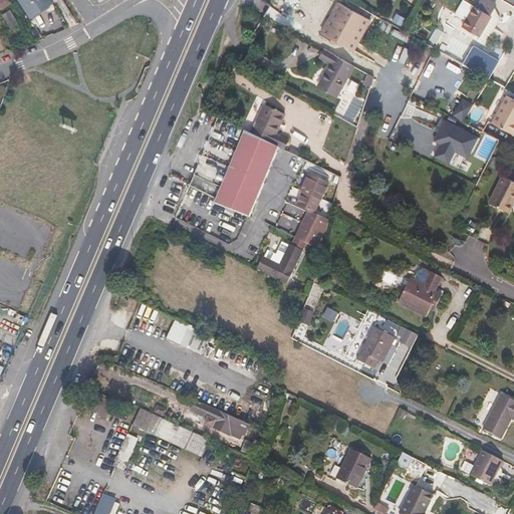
[(0,0),(0,6),(2,10),(13,3),(11,0),(0,0)]
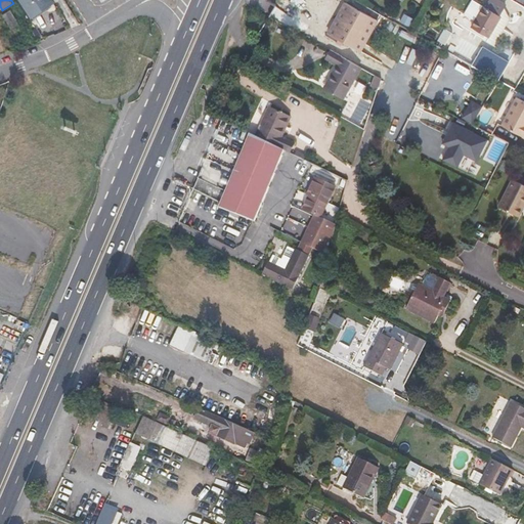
[(52,0),(20,0),(33,17),(54,3),(52,0)]
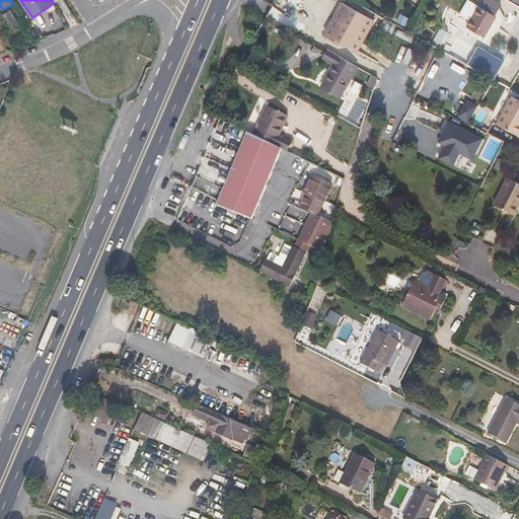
[(484,0),(480,7),(468,0),(467,0),(460,14),(471,20),(467,27),(479,34),(484,38),(497,15),(496,15),(503,4),(496,0),(484,0)]
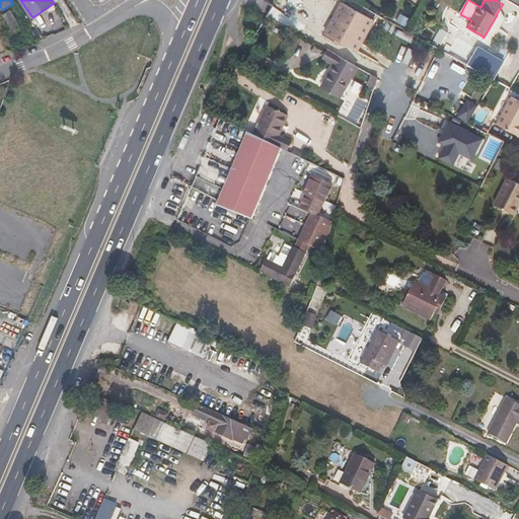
[(342,2),(324,33),(358,52),(374,20),(342,2)]
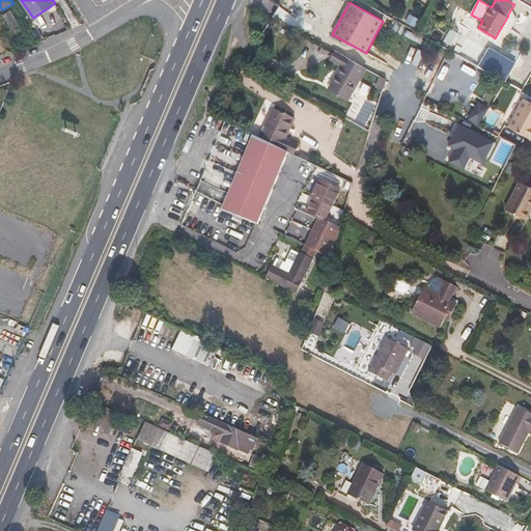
[(508,16),(495,38),(491,35),(490,39),(501,46),(518,19),(514,4),(507,16),(508,16)]
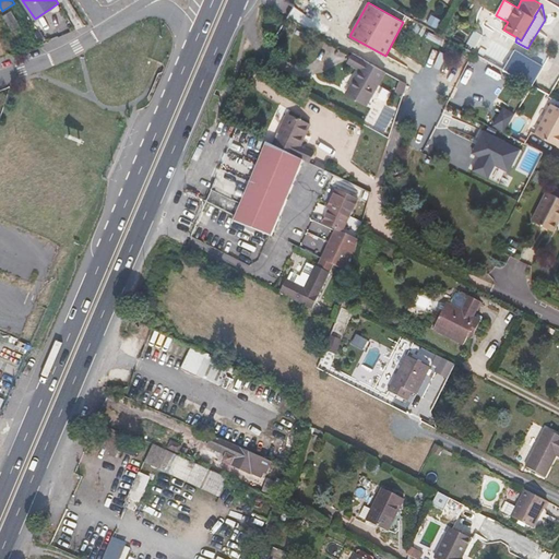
[(3,15),(13,31),(21,26),(12,11),(3,15)]
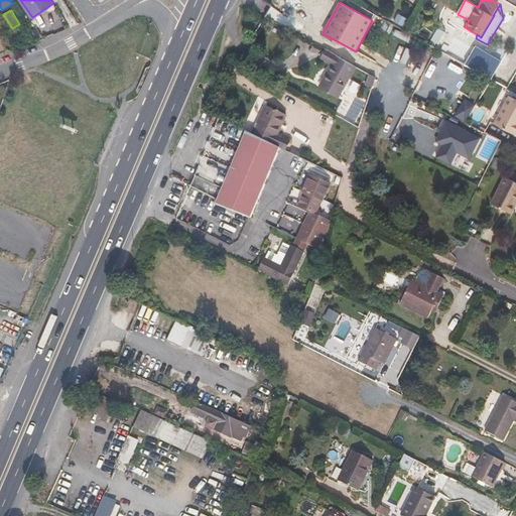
[(440,43),(446,32),(440,29),(433,39),(440,43)]
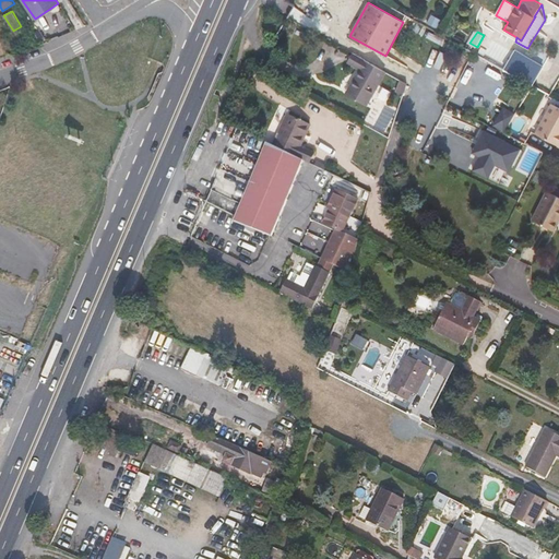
[(515,49),(491,35),(479,54),(504,68),(515,49)]
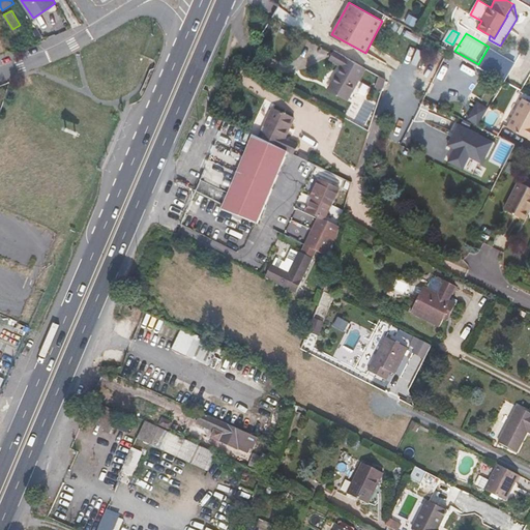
[(365,68),(334,51),(329,59),(341,66),(329,85),(335,89),(333,92),(348,100),(365,68)]
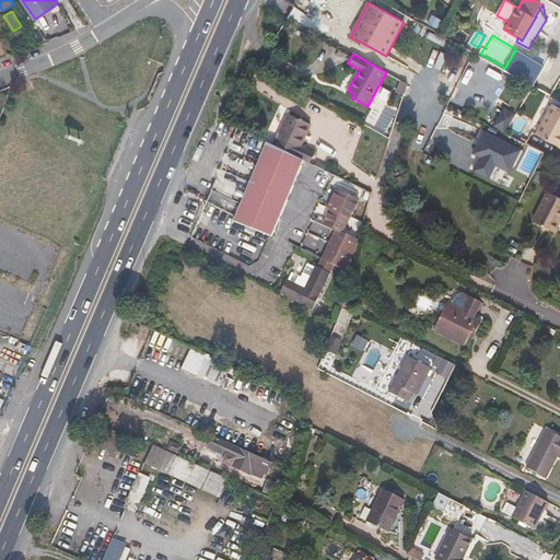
[(408,84),(403,81),(398,91),(405,93),(408,84)]
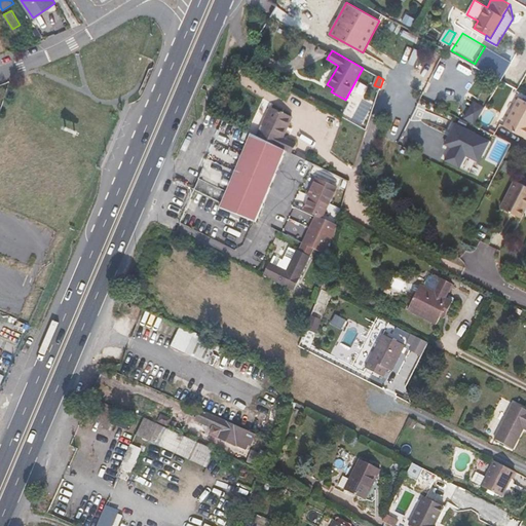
[(497,83),(488,78),(483,88),(491,94),(497,83)]
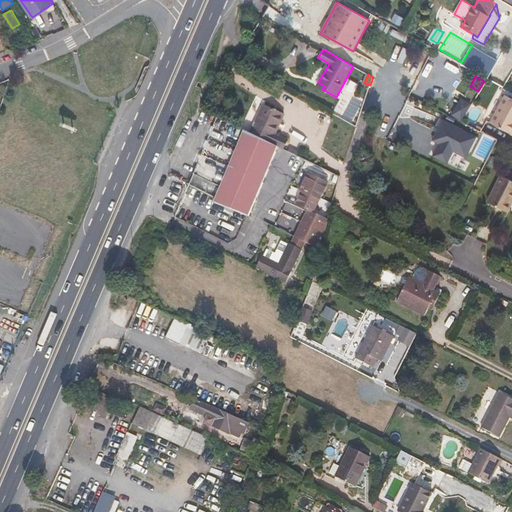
[(491,123),(511,133),(511,98),(506,95),(491,123)]
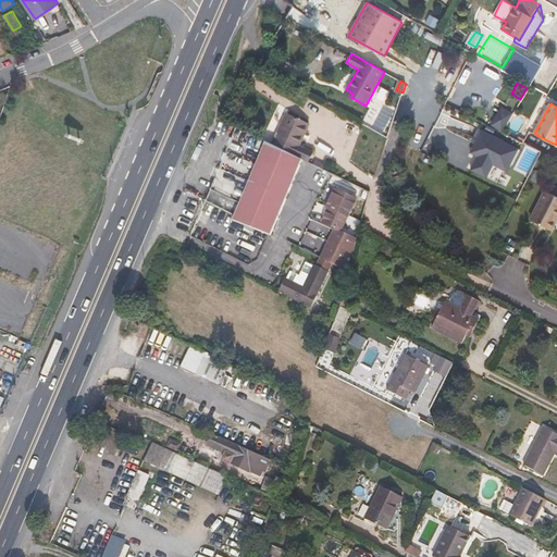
[(512,111),(503,106),(492,123),(502,130),(512,111)]
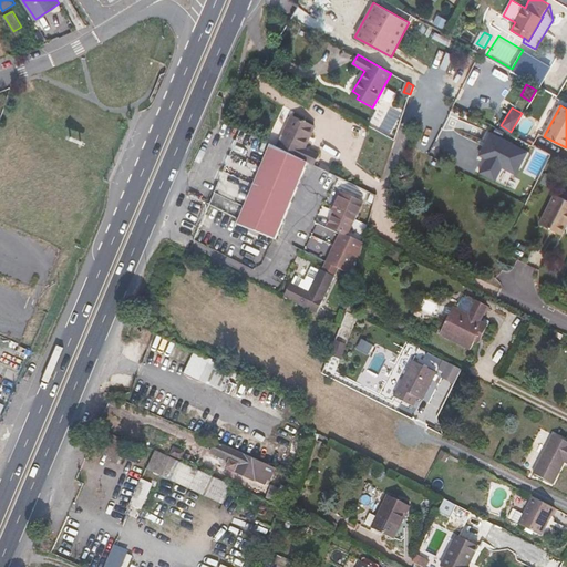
[(291,115),(277,147),(313,165),(318,154),(305,148),(315,126),(291,115)]
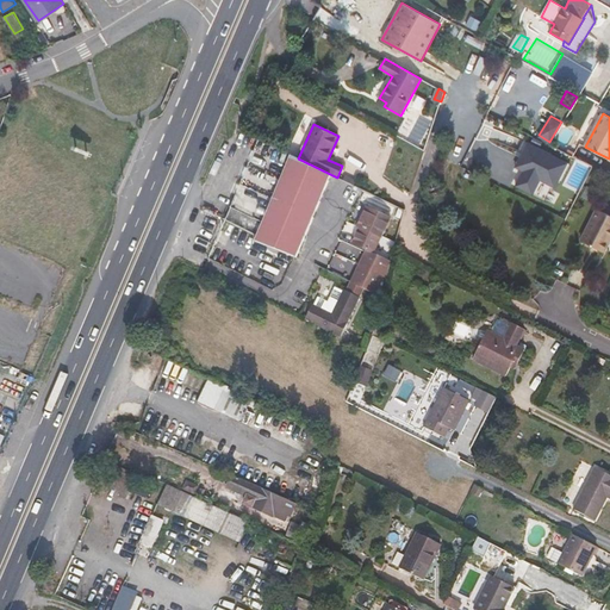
[(560,179),(567,163),(528,143),(522,154),(527,156),(520,169),(524,172),(516,186),(534,194),(541,180),(553,186),(556,178),(560,179)]
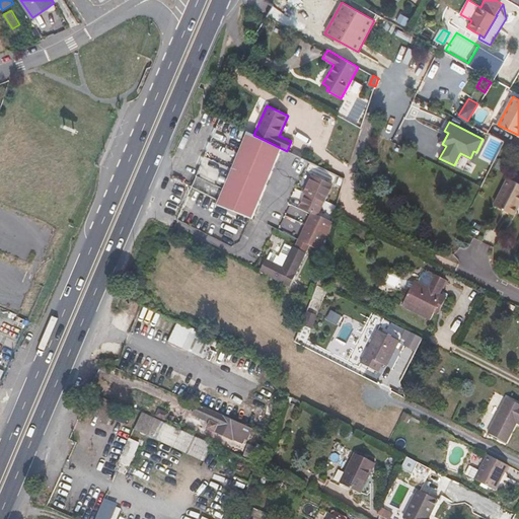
[(448,133),(444,131),(439,142),(442,144),(448,133)]
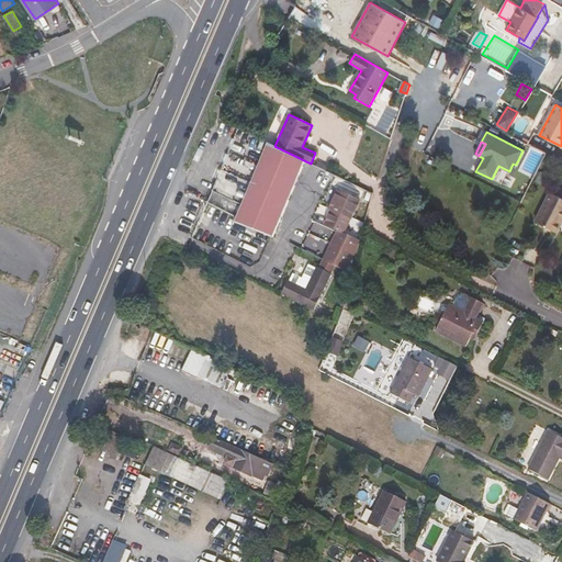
[(269,145),(237,222),(276,238),(305,163),(269,145)]
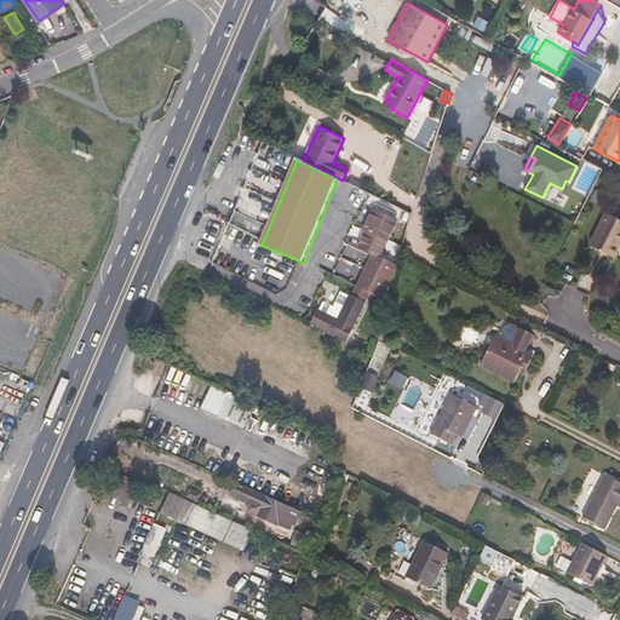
[(351,178),(349,183),(360,189),(362,184),(351,178)]
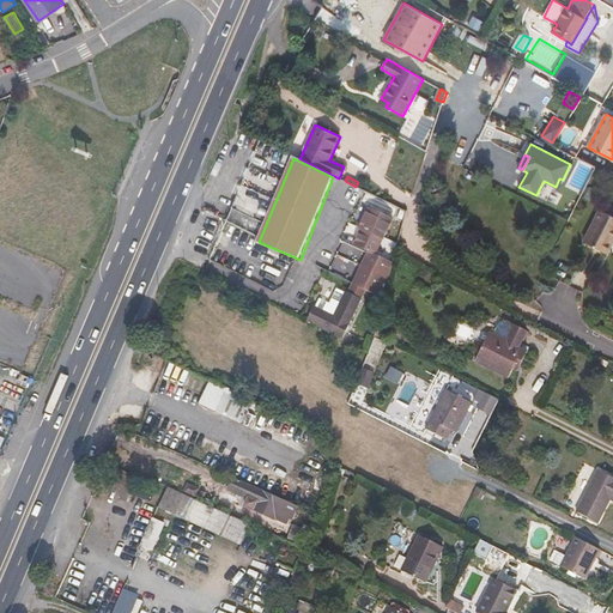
[(368,252),(352,283),(366,290),(384,299),(394,261),(376,254),(393,218),(369,206),(359,228),(362,229),(354,244),(368,252)]
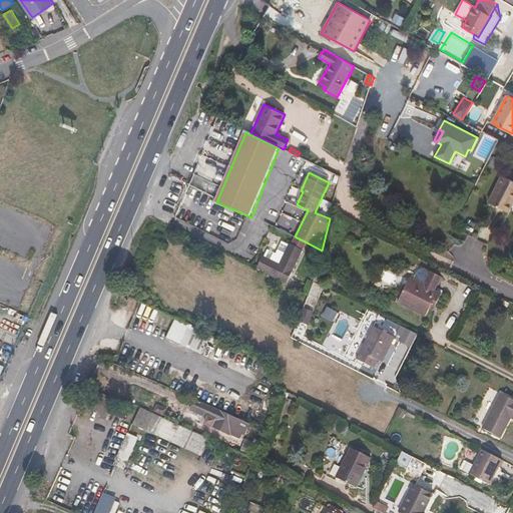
[(512,201),(512,179),(502,174),(489,202),(508,211),(512,201)]
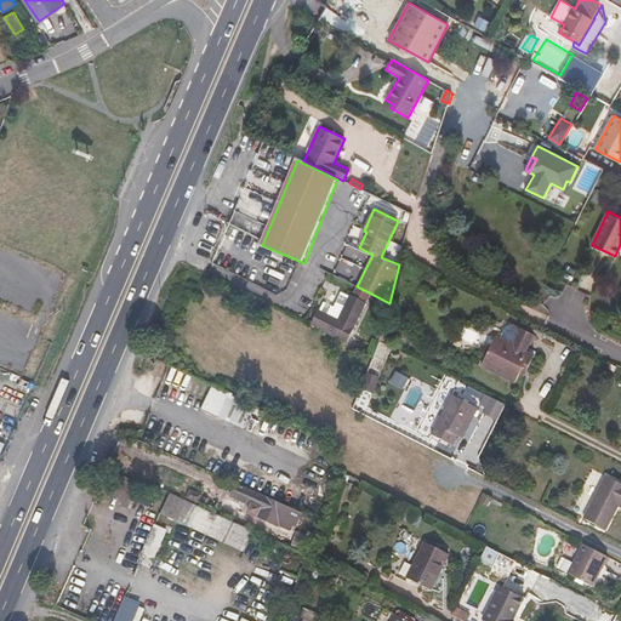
[(352,296),(351,295),(339,320),(319,311),(312,325),(347,342),(366,303),(371,294),(357,286),(352,296)]
